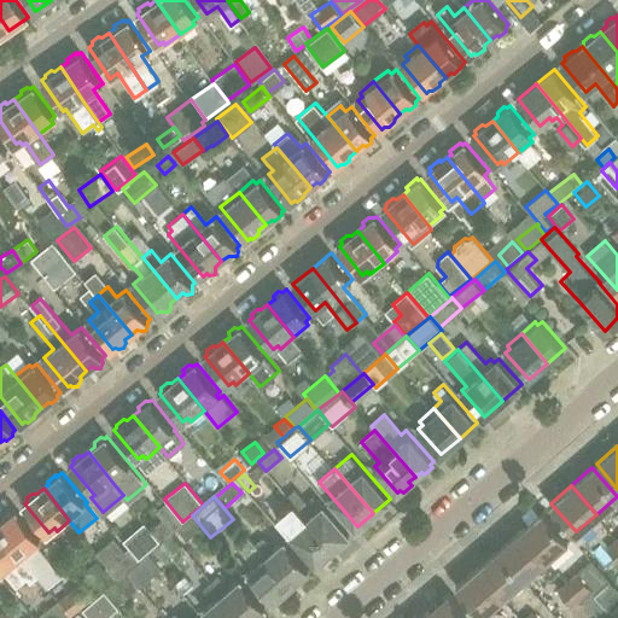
[(347,536),(349,534),(324,503),(315,511),(305,500),(297,507),(334,549),(347,540),(347,536)]
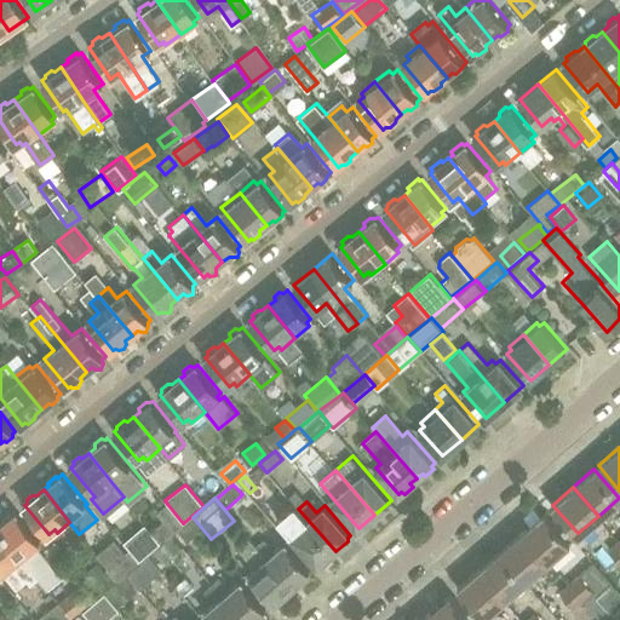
[(183,523),(167,504),(156,512),(164,520),(151,530),(161,543),(184,523),(183,523)]
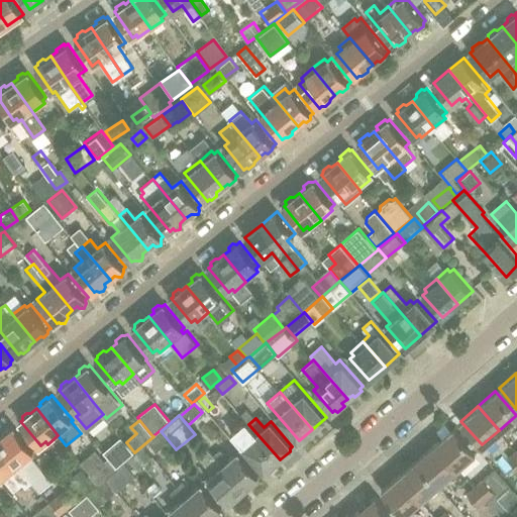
[(280,459),(248,424),(245,420),(233,430),(243,444),(265,470),(268,468),(271,468),(280,459)]
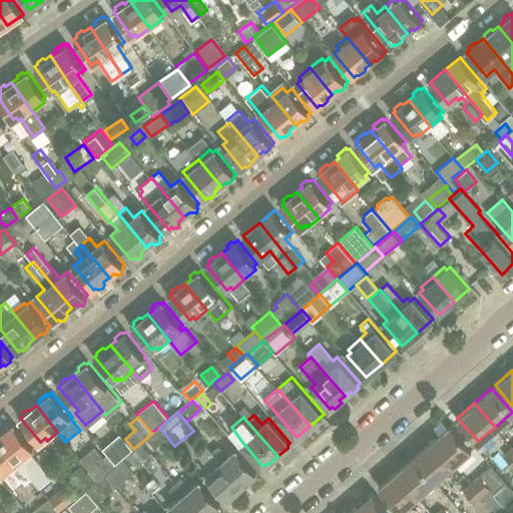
[(451,422),(434,438),(455,462),(472,446),(451,422)]
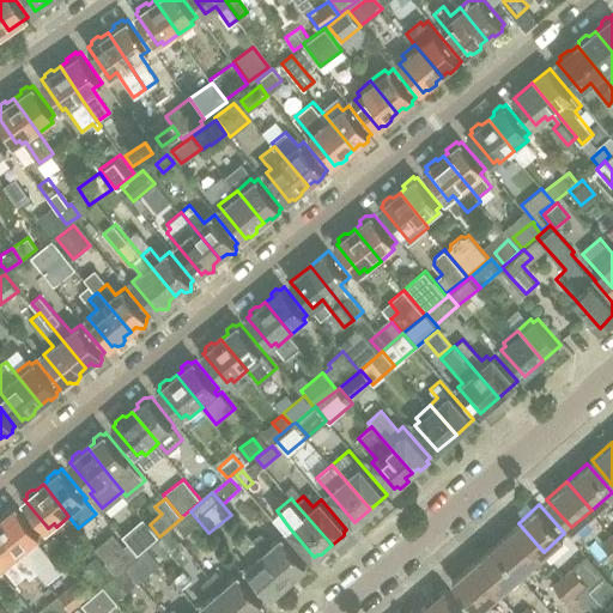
[(36,544),(38,541),(36,538),(41,534),(17,505),(14,508),(10,508),(4,511),(4,516),(0,519),(0,522),(38,569),(46,578),(58,570),(36,544)]
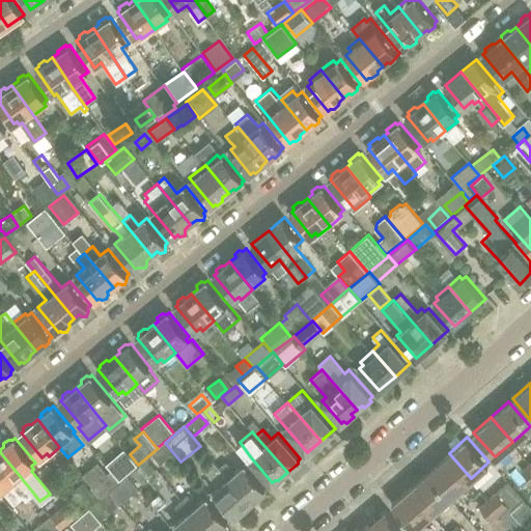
[(151,455),(160,466),(173,454),(165,444),(151,455)]
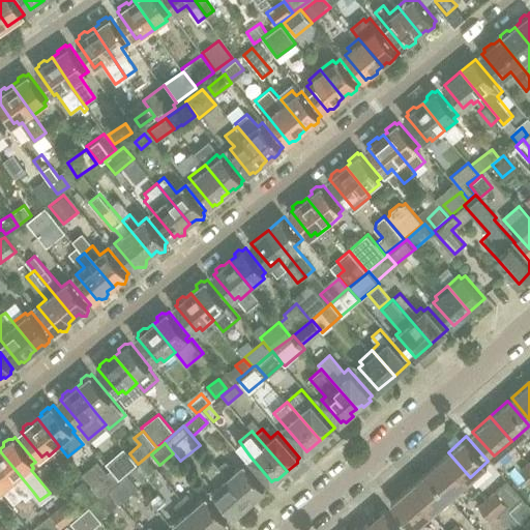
[(106,463),(118,478),(137,464),(123,447),(106,463)]
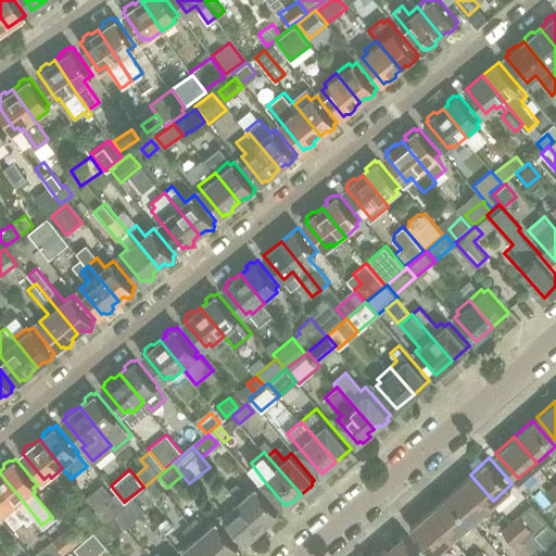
[(0,508),(3,513),(12,523),(17,523),(25,518),(28,521),(35,516),(0,474),(0,508)]
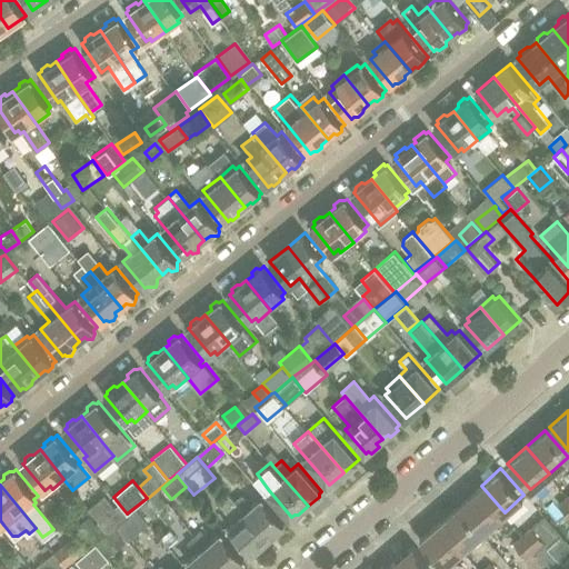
[(481,486),(462,502),(485,529),(505,512),(481,486)]
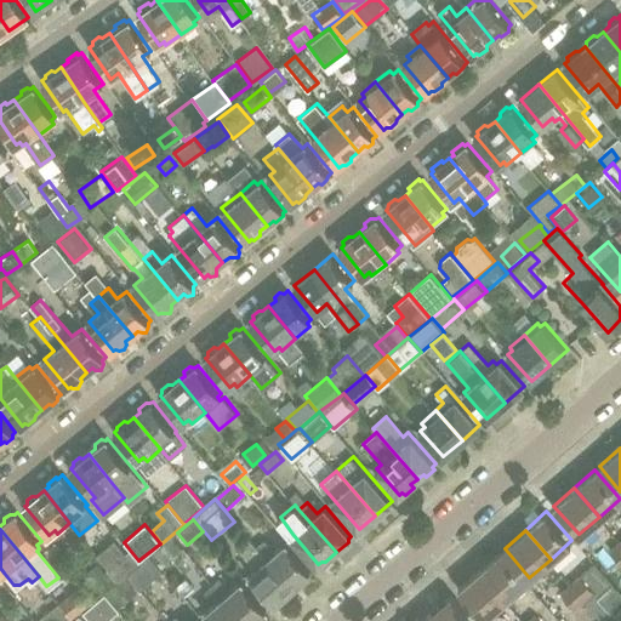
[(171,536),(154,552),(164,563),(182,548),(171,536)]
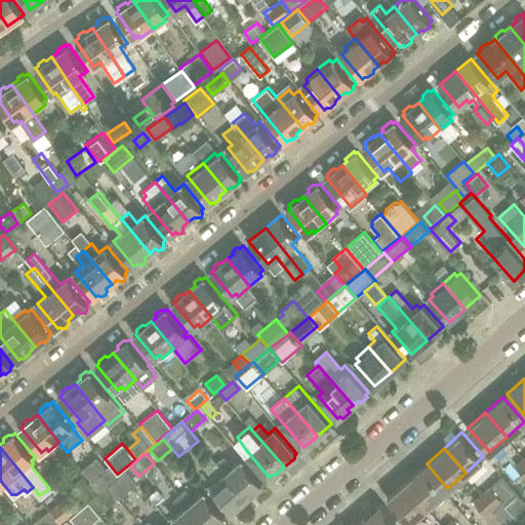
[(247,496),(217,461),(211,454),(202,462),(216,481),(210,486),(232,511),(234,509),(237,509),(242,505),(242,501),(247,496)]
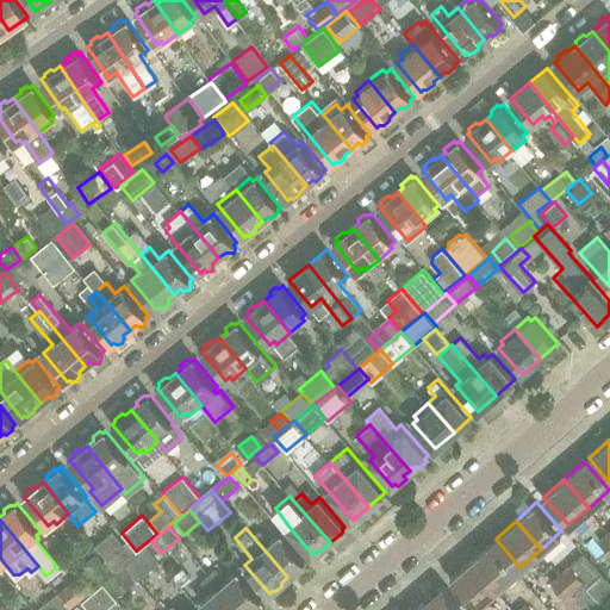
[(261,530),(253,536),(287,577),(292,573),(297,573),(303,567),(303,564),(305,561),(281,533),(271,542),(261,530)]
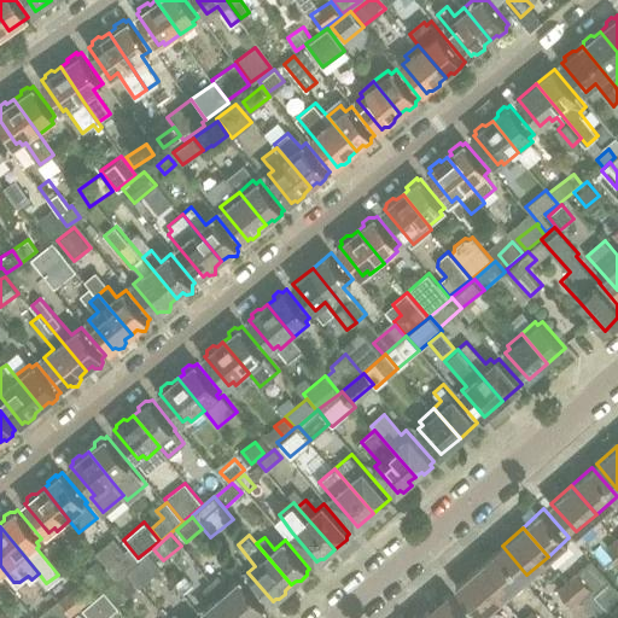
[(617,565),(617,542),(616,540),(604,549),(617,566),(617,565)]
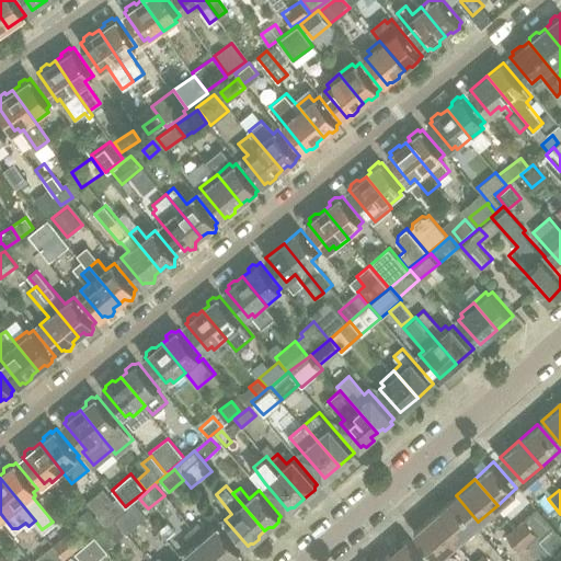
[(96,514),(105,525),(126,508),(116,497),(96,514)]
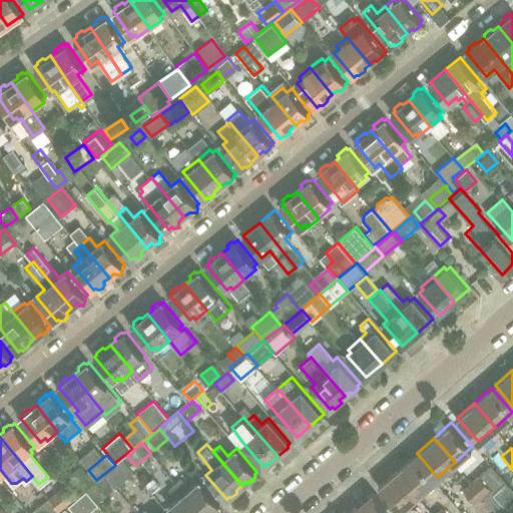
[(413,456),(396,471),(416,495),(434,480),(413,456)]
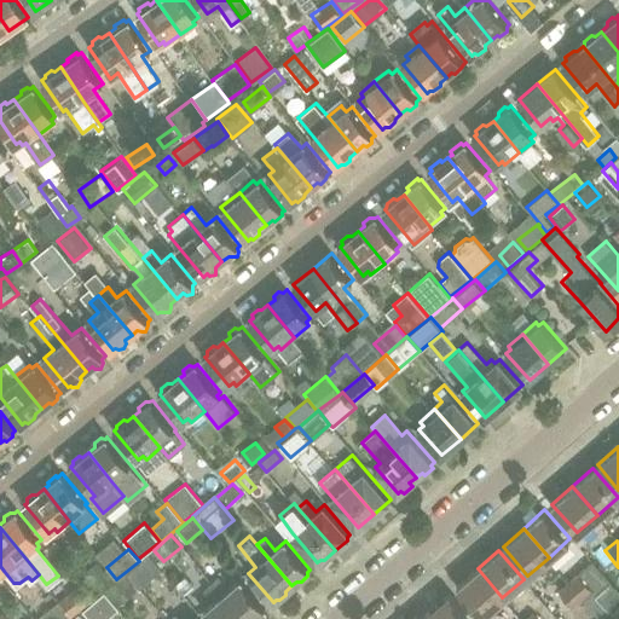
[(127,573),(138,585),(160,567),(149,554),(127,573)]
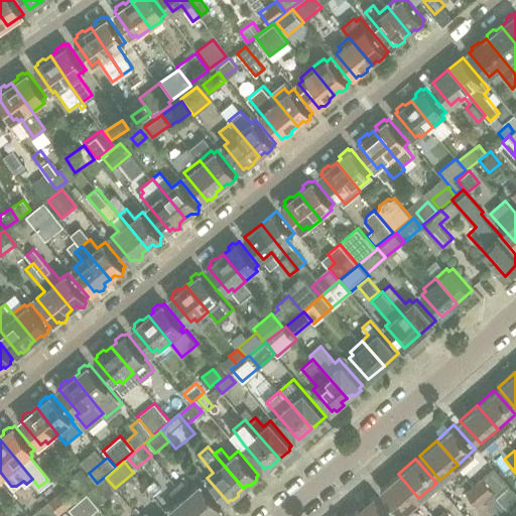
[(95,484),(82,467),(69,477),(82,494),(95,484)]
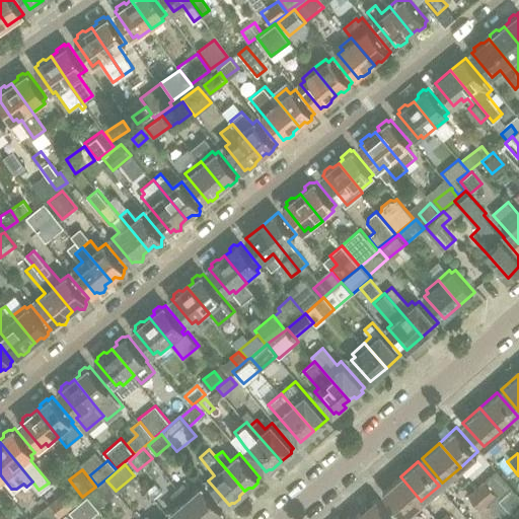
[(518,497),(496,470),(486,479),(498,494),(490,501),(503,517),(518,503),(518,497)]
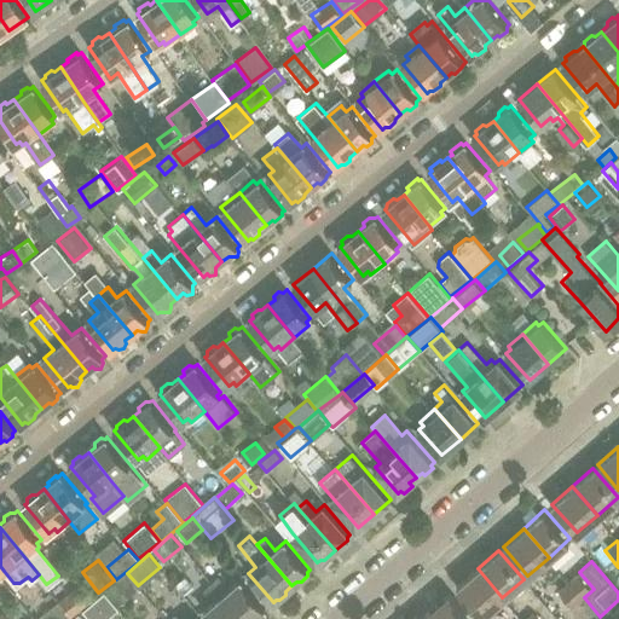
[(484,614),(502,597),(478,568),(458,585),(484,614)]
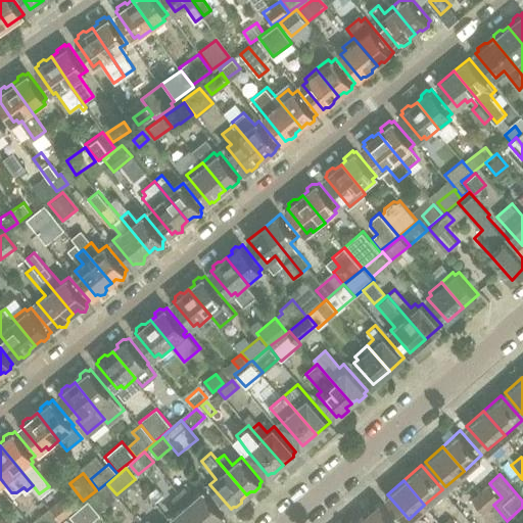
[(489,483),(480,490),(493,505),(502,497),(489,483)]
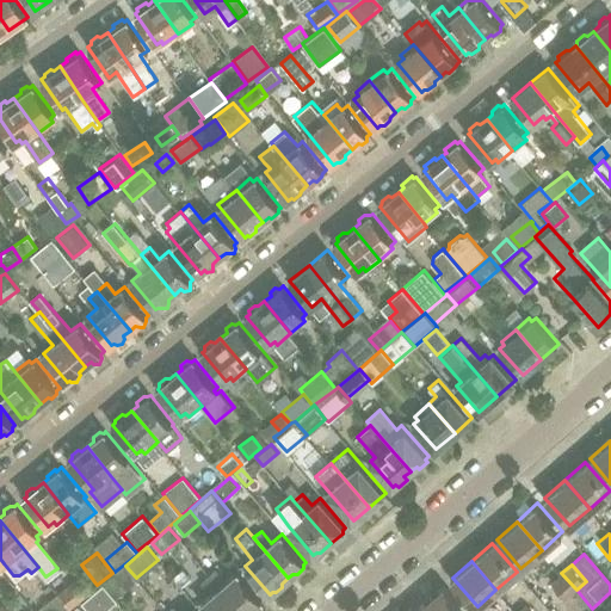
[(124,566),(103,584),(121,604),(131,596),(127,590),(136,581),(124,566)]
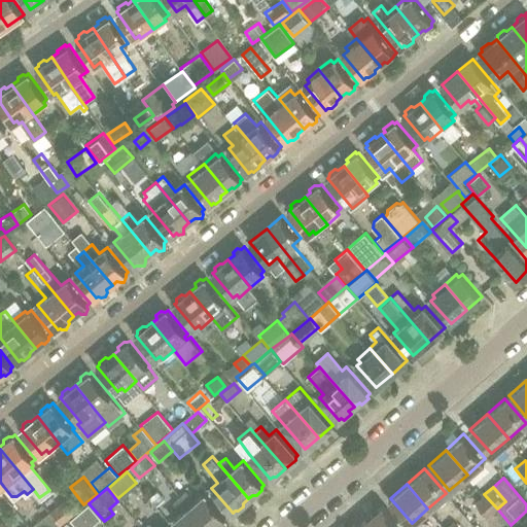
[(187,490),(180,496),(207,526),(218,526),(225,522),(225,519),(226,517),(206,493),(197,500),(187,490)]
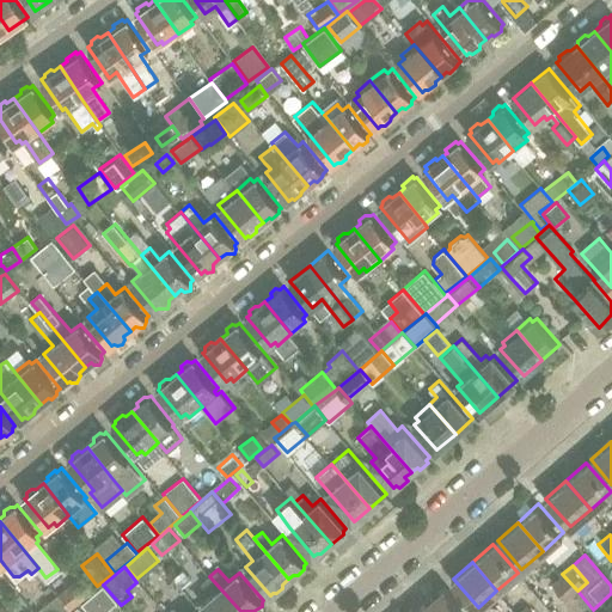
[(567,600),(577,591),(562,574),(552,583),(567,600)]
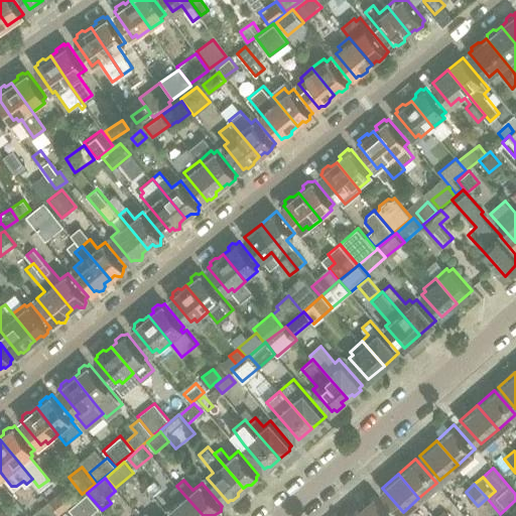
[(203,515),(176,486),(170,492),(179,502),(170,509),(176,515),(203,515)]
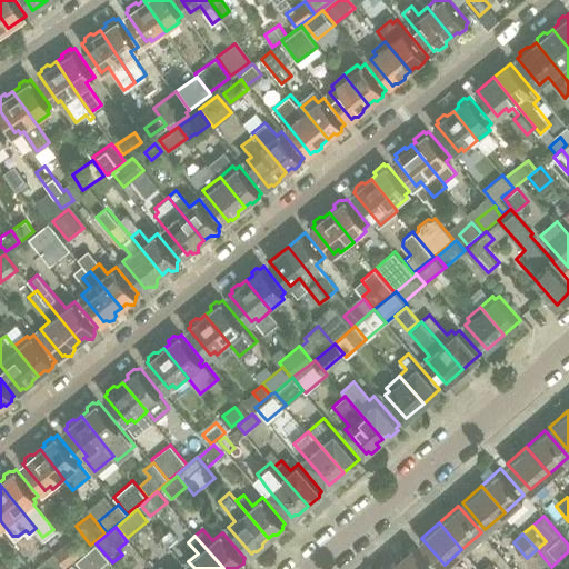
[(57,553),(68,568),(88,550),(77,537),(57,553)]
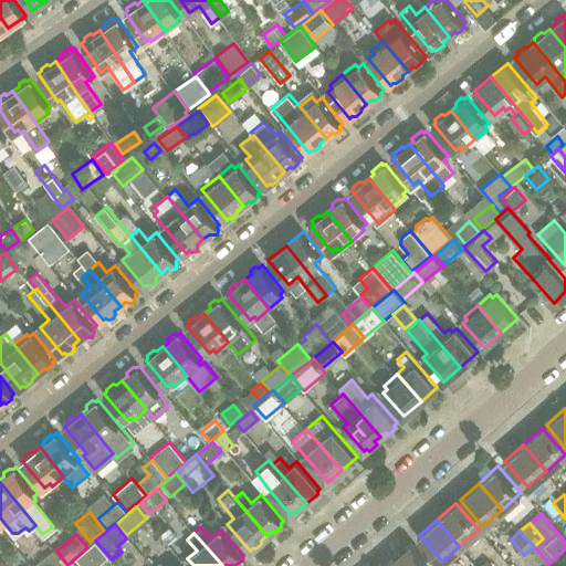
[(95,541),(76,557),(82,565),(95,565),(108,556),(95,541)]
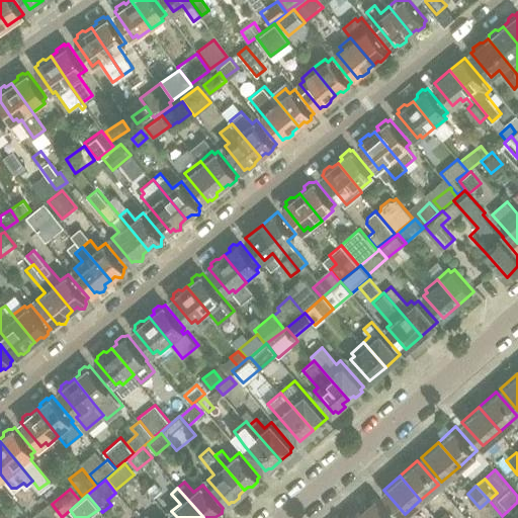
[(397,517),(377,495),(359,511),(364,517),(397,517)]
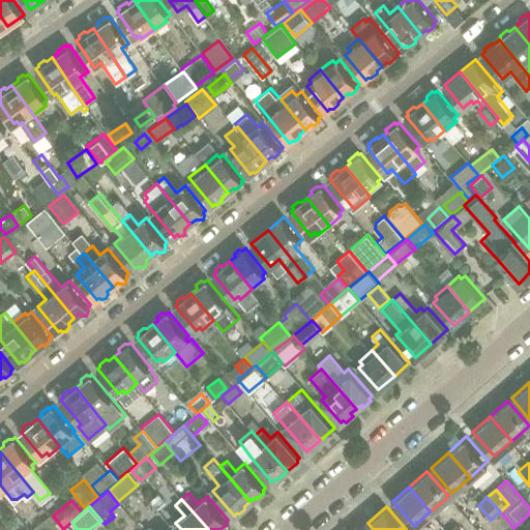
[(61,529),(62,529),(52,517),(38,528),(24,511),(18,516),(30,529),(61,529)]
